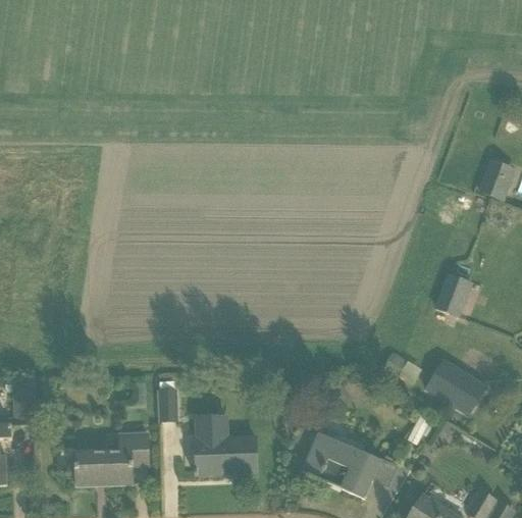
[(478,191),(490,195),(505,200),(513,177),(496,171),(500,161),(496,160),(489,157),(478,191)]
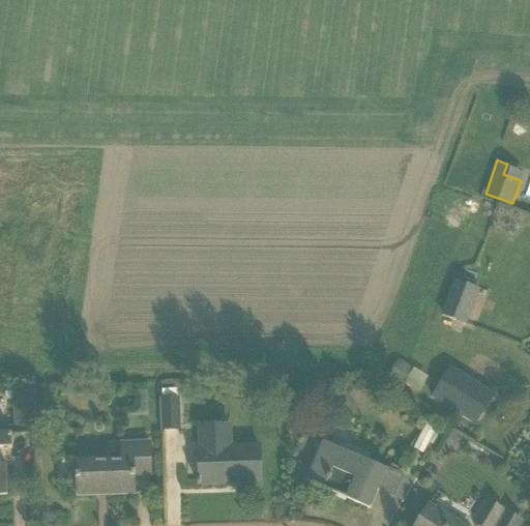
[(468,298),(474,283),(466,280),(455,275),(447,295),(441,312),(466,321),(475,300),(468,298)]
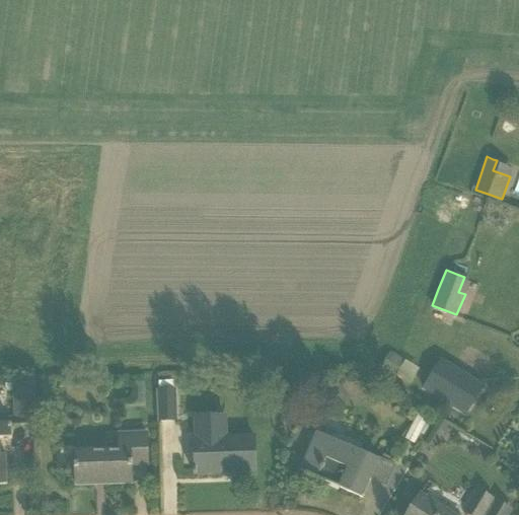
[(395,372),(404,356),(391,348),(381,363),(395,372)]
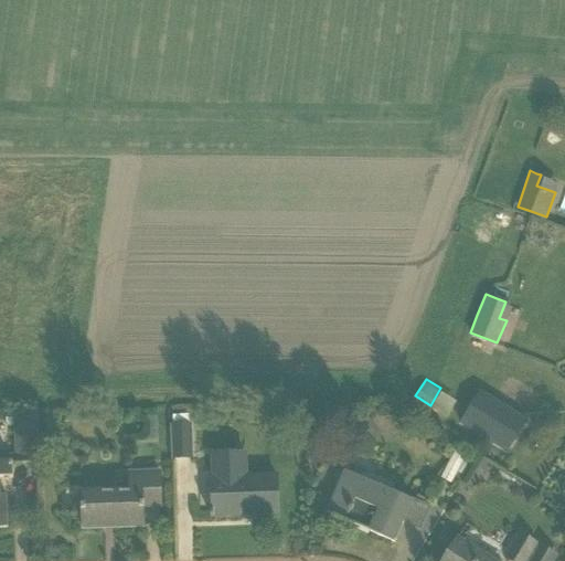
[(460,419),(508,448),(526,417),(480,388),(460,419)]
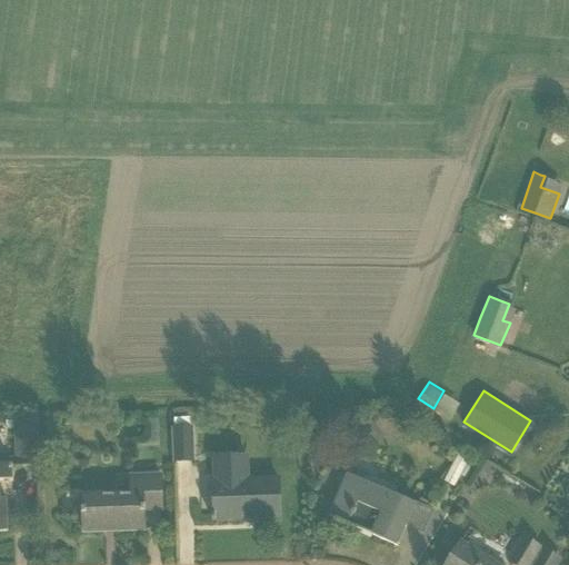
[(173,432),(171,432),(172,443),(175,443),(176,458),(193,457),(190,414),(176,415),(175,424),(172,423),(173,432)]
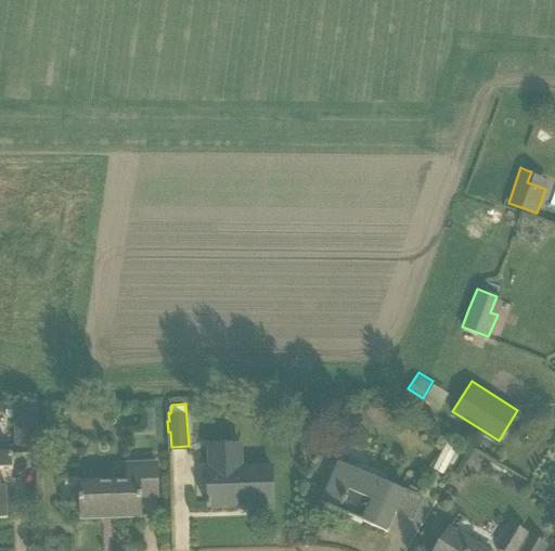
[(13,452),(40,451),(39,430),(39,406),(14,406),(13,406),(13,452)]
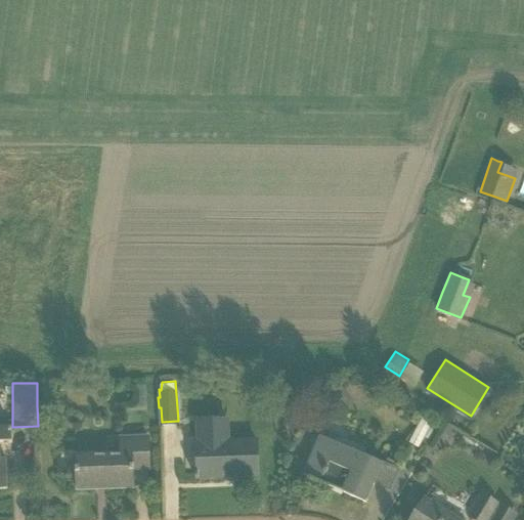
[(424,434),(430,422),(432,418),(423,413),(409,440),(419,444),(424,434)]
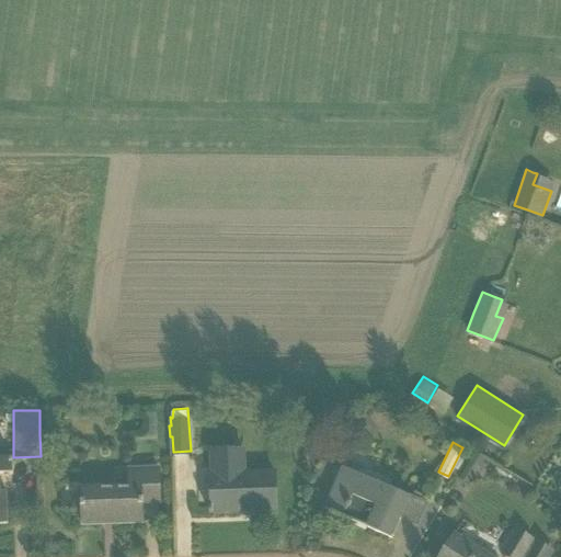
[(275,469),(245,469),(244,445),(209,446),(212,502),(208,502),(209,509),(213,509),(213,508),(240,508),(240,503),(276,502),(275,469)]
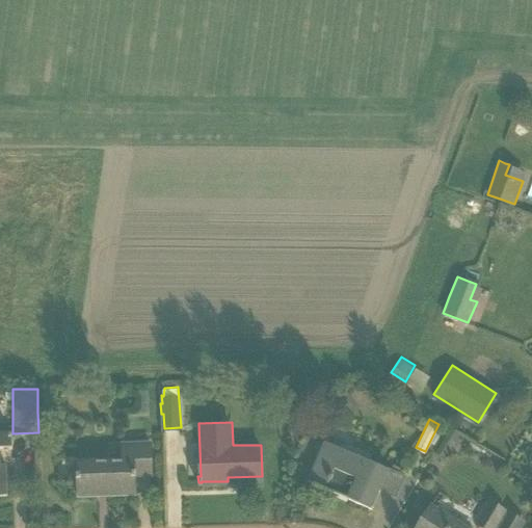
[(0,446),(12,446),(12,433),(0,432),(0,493),(7,493),(6,463),(0,463),(0,458),(0,446)]
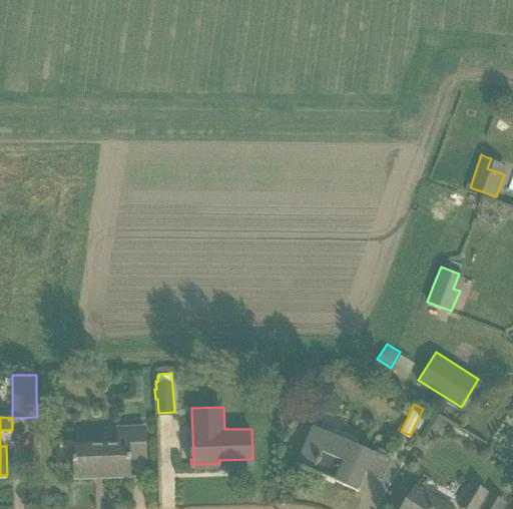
[(146,455),(145,423),(116,423),(116,429),(116,442),(74,444),(75,476),(131,474),(130,456),(146,455)]
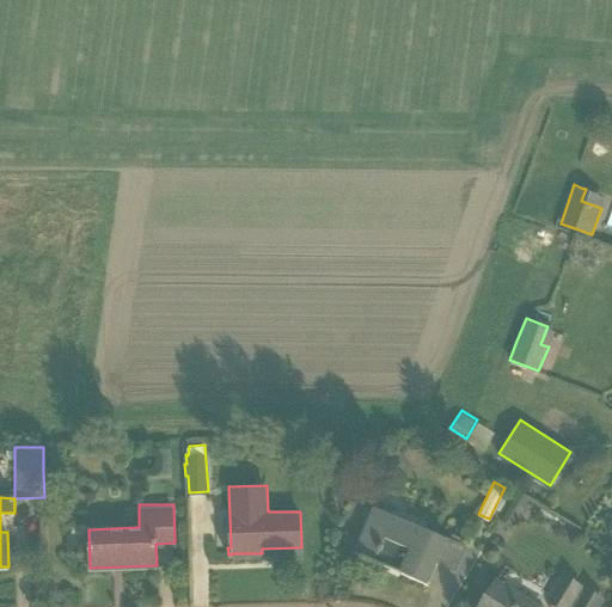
[(427,582),(447,538),(393,514),(389,523),(369,515),(355,550),(427,582)]
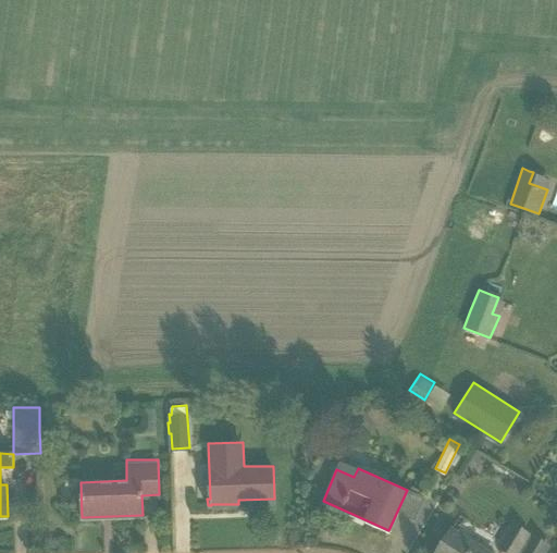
[(410,488),(403,511),(415,515),(423,492),(410,488)]
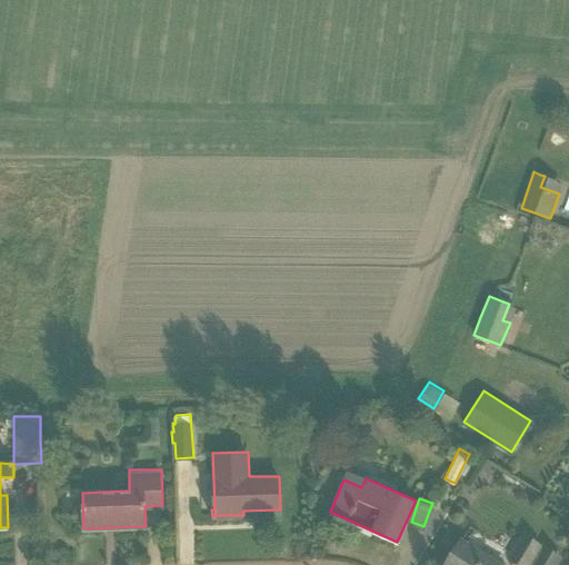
[(510,558),(520,564),(527,564),(540,543),(525,534),(510,558)]
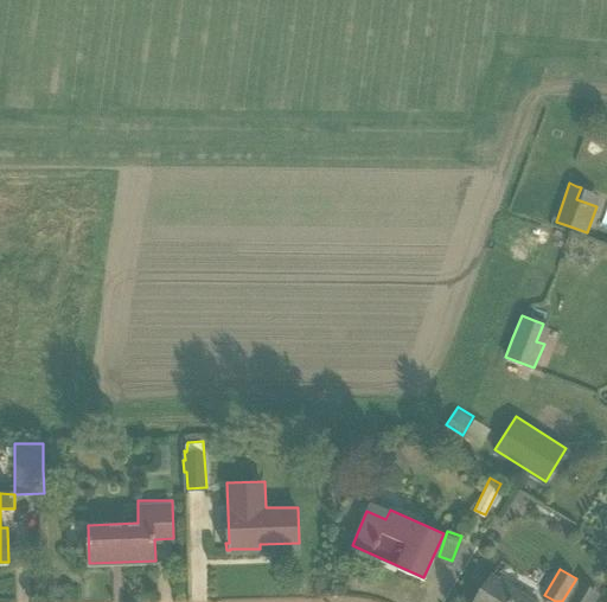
[(537,601),(492,574),(474,601),(537,601)]
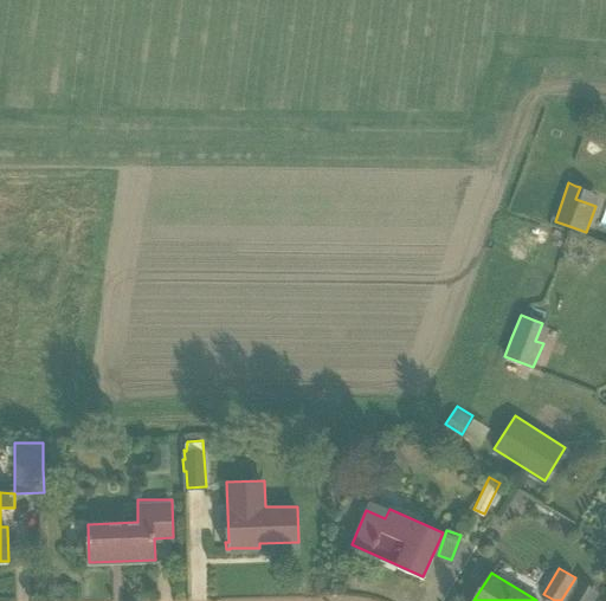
[(568,600),(591,600),(597,592),(581,581),(568,600)]
